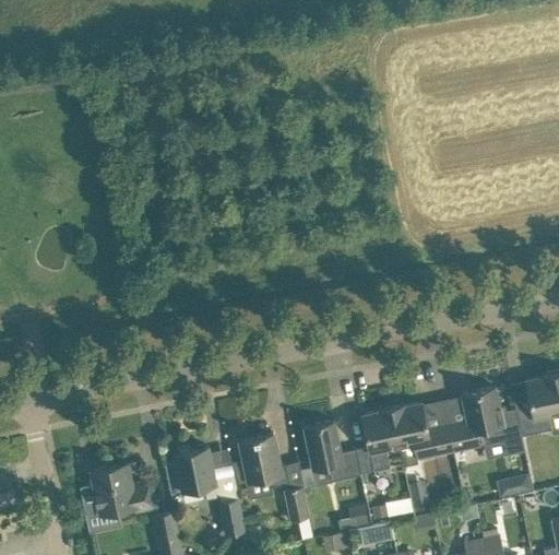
[(558,433),(558,394),(555,374),(542,376),(543,378),(525,381),(531,408),(516,410),(522,435),(550,429),(552,435),(558,433)]
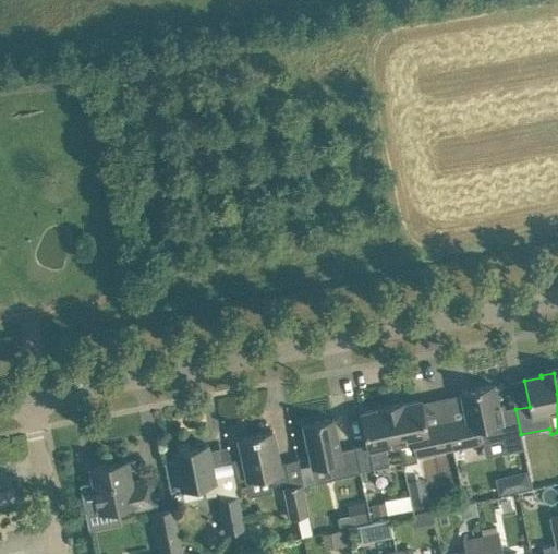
[(498,408),(494,387),(460,395),(465,421),(448,425),(453,452),(509,440),(506,424),(501,407),(498,408)]
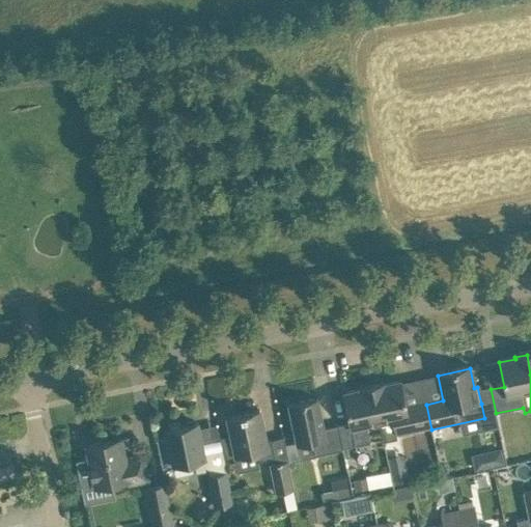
[(406,409),(400,383),(385,387),(384,385),(371,388),(380,424),(379,424),(382,444),(397,441),(396,437),(431,430),(426,405),(406,409)]
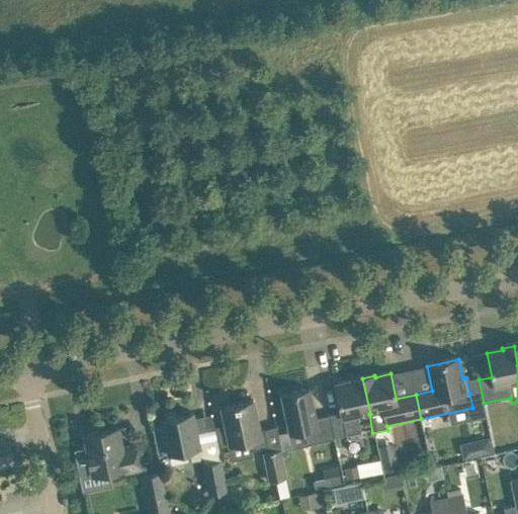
[(334,439),(346,437),(361,433),(357,417),(369,414),(370,414),(362,378),(351,380),(351,381),(335,386),(342,415),(330,417),(334,439)]
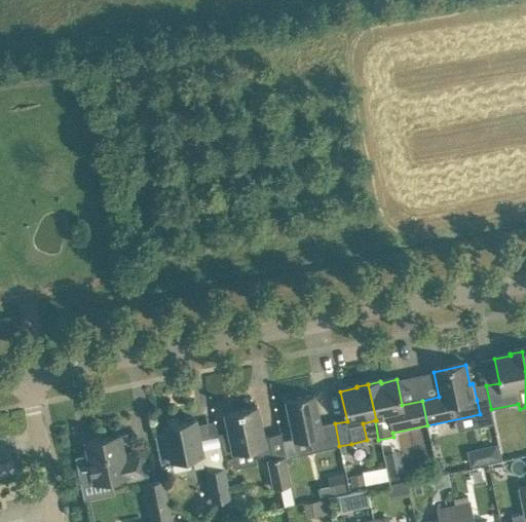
[(321,426),(313,397),(286,403),(295,443),(307,440),(310,454),(339,448),(339,446),(335,423),(321,426)]
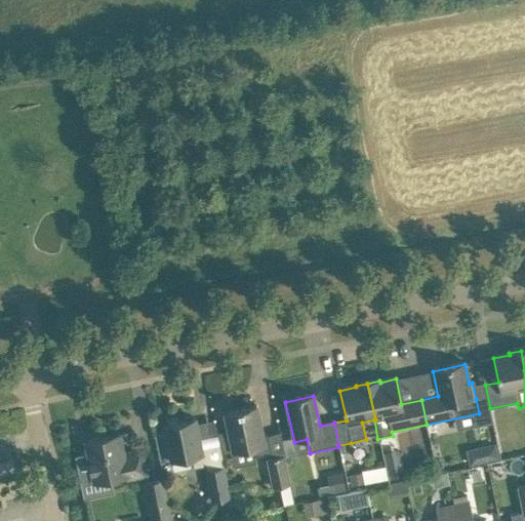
[(263,439),(256,407),(225,414),(233,453),(253,449),(255,458),(272,454),(268,438),(263,439)]
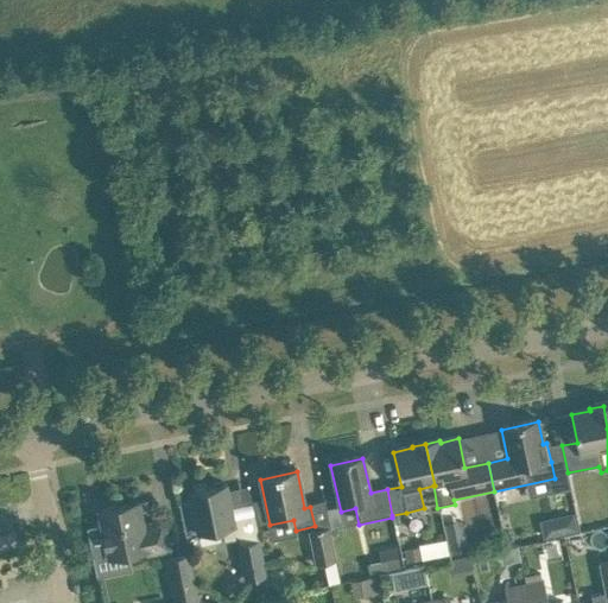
[(234,526),(226,487),(190,494),(198,535),(221,531),(225,545),(242,541),(239,525),(234,526)]
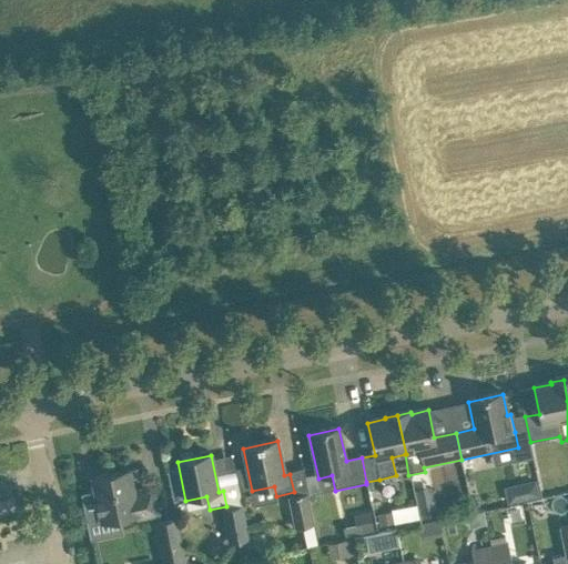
[(133,494),(130,476),(129,472),(92,480),(100,516),(118,512),(119,520),(137,516),(138,521),(158,516),(152,490),(133,494)]
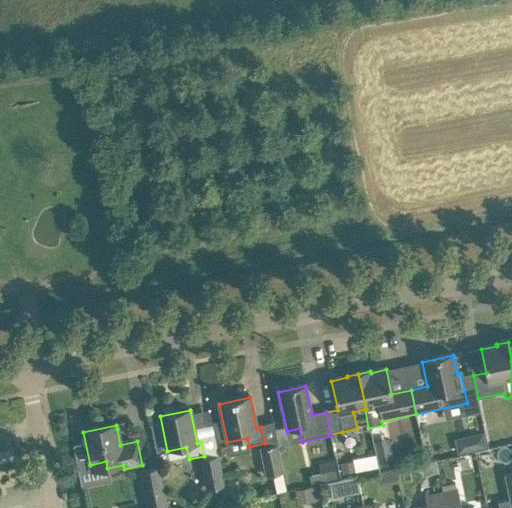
[(458,457),(487,451),(483,435),(454,442),(458,457)]
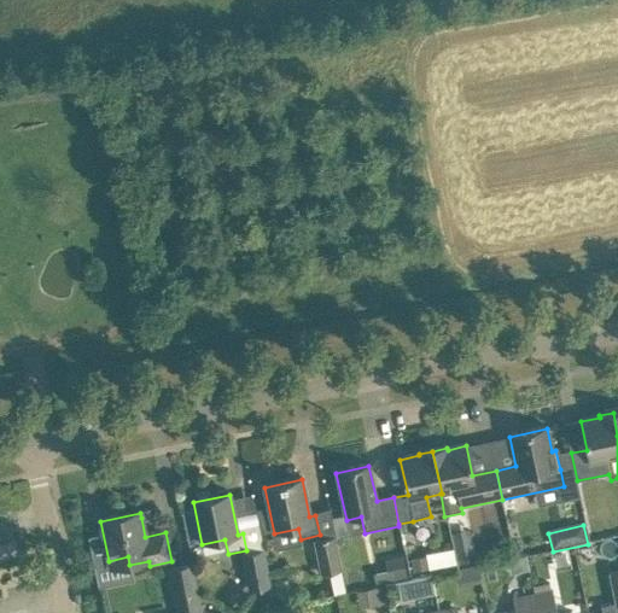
[(459,566),(477,562),(471,533),(453,537),(459,566)]
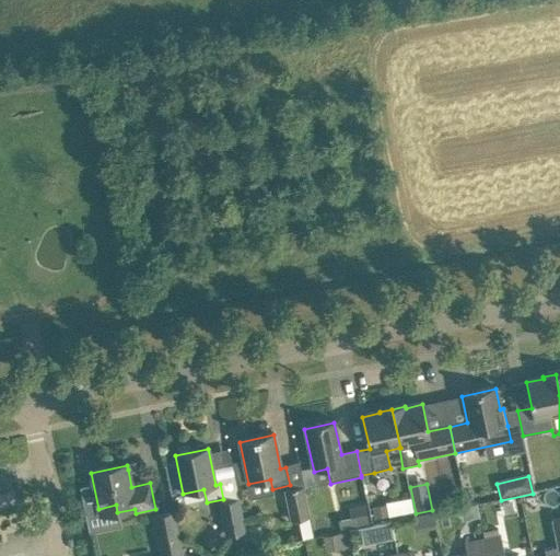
[(300,521),(311,519),(304,488),(286,493),(292,522),(300,521)]
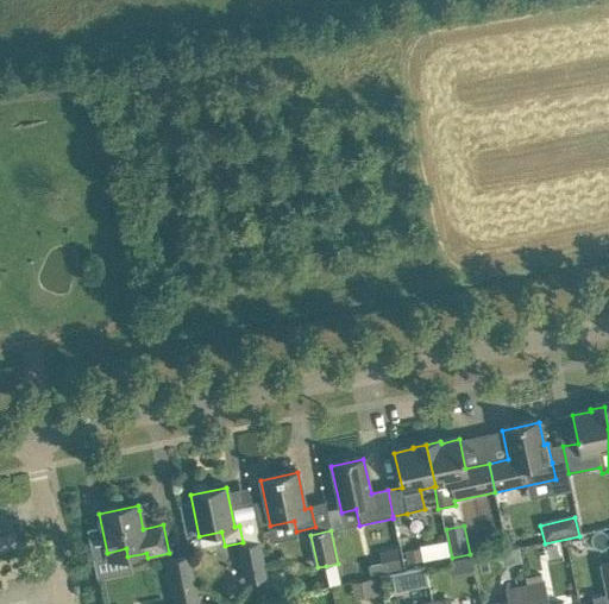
[(248,584),(267,580),(259,543),(239,548),(248,584)]
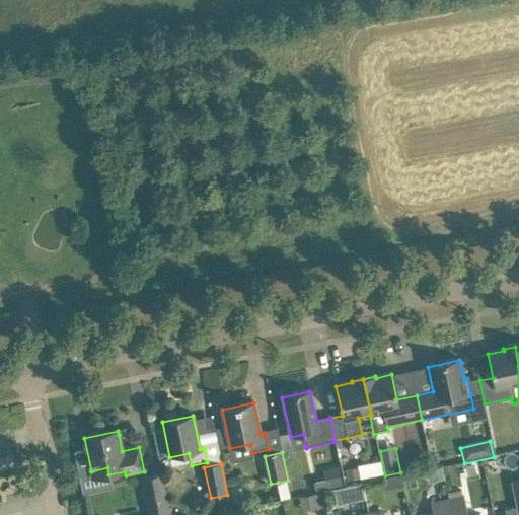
[(425,471),(428,484),(444,479),(441,467),(425,471)]
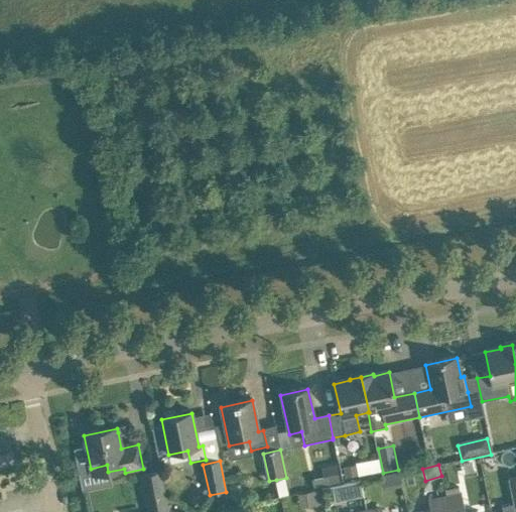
[(167,511),(160,473),(140,477),(147,511),(167,511)]
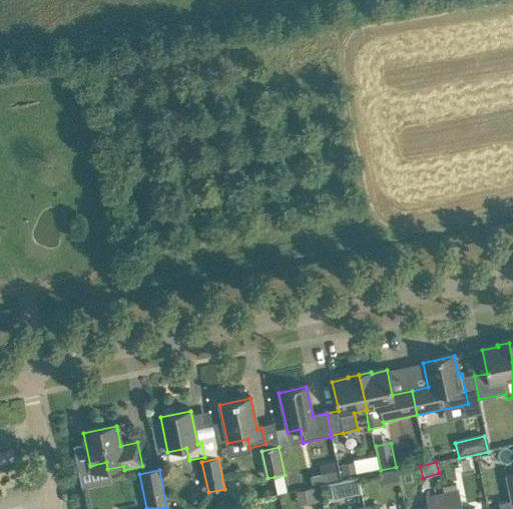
[(285,475),(275,477),(279,495),(288,493),(285,475)]
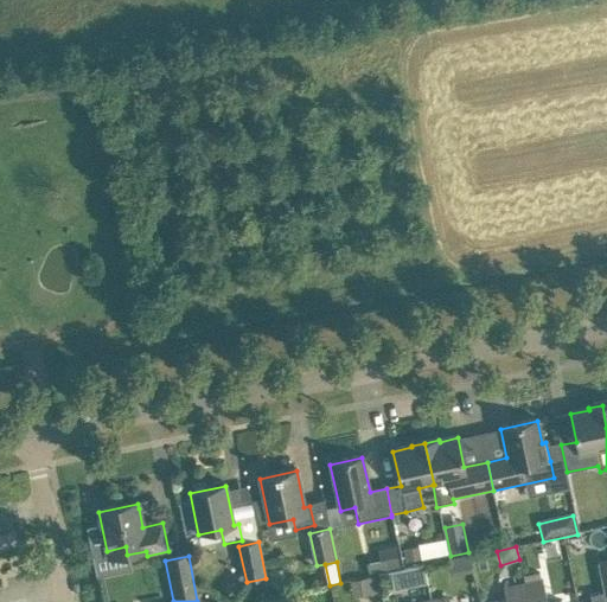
[(282,570),(267,572),(270,591),(287,588),(282,570)]
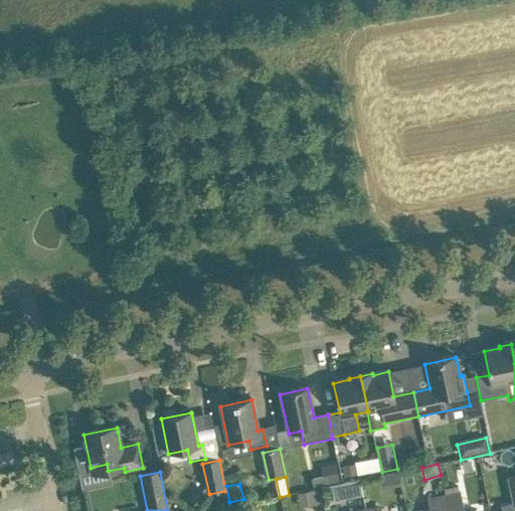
[(333,485),(334,496),(359,494),(358,484),(333,485)]
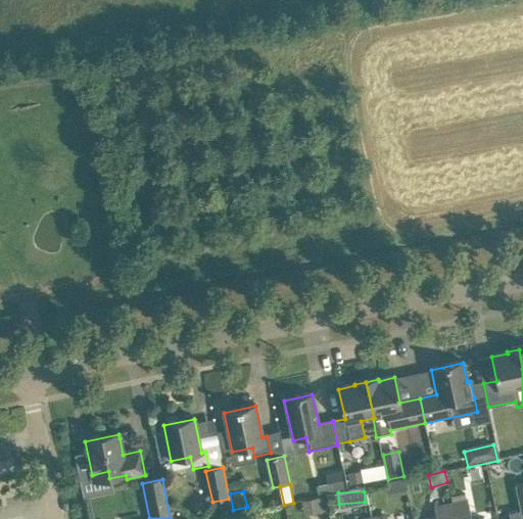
[(466,502),(465,497),(452,500),(453,505),(452,505),(455,518),(470,518),(467,502),(466,502)]
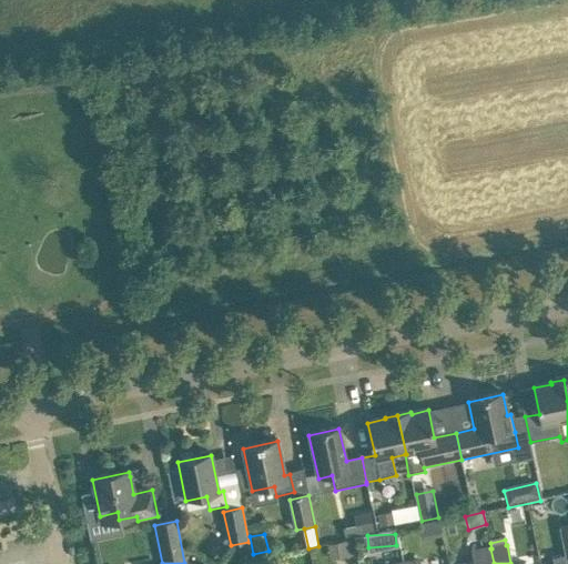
[(494,563),(490,549),(470,553),(472,563),(494,563)]
